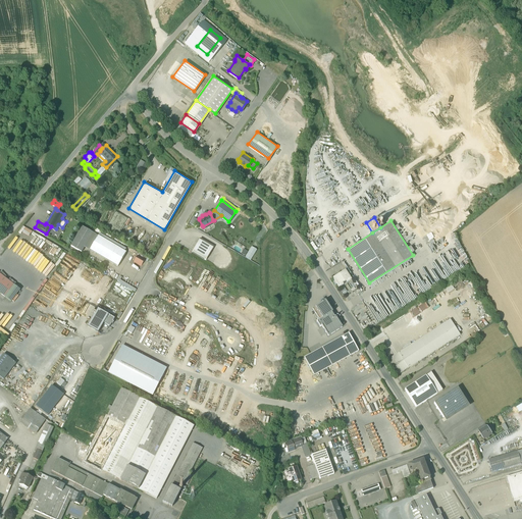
[(71,244),(82,250),(93,230),(83,224),(71,244)]
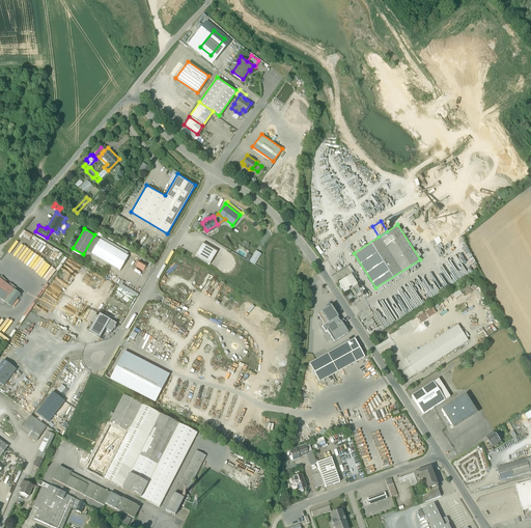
[(129,254),(100,238),(91,252),(120,269),(129,254)]
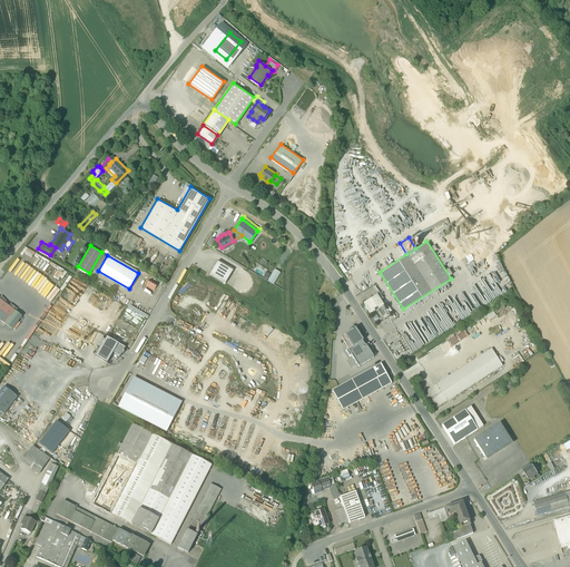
[(234,266),(218,257),(209,273),(225,282),(234,266)]
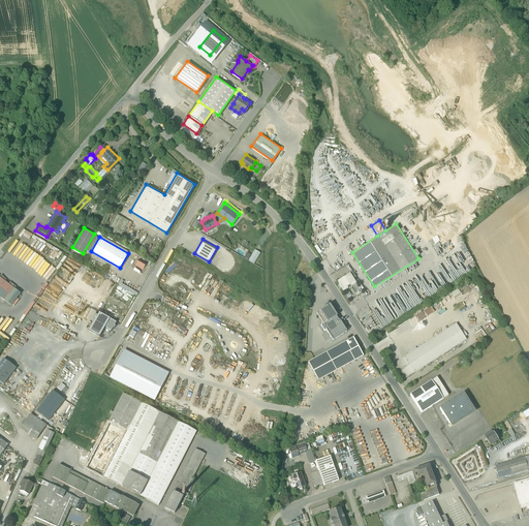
[(49,276),(57,265),(19,240),(11,251),(49,276)]
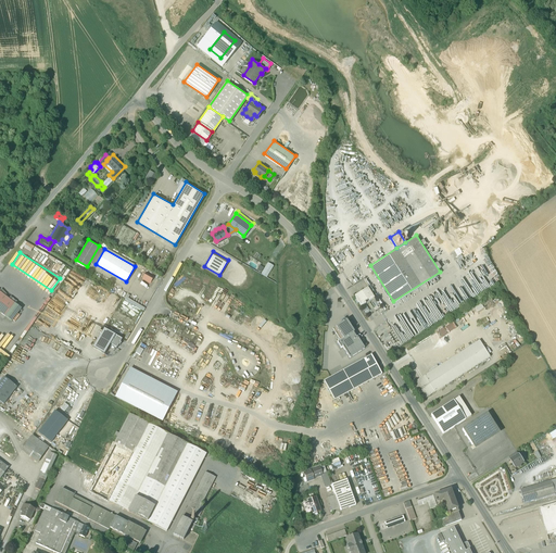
[(153,275),(146,271),(142,276),(150,280),(153,275)]
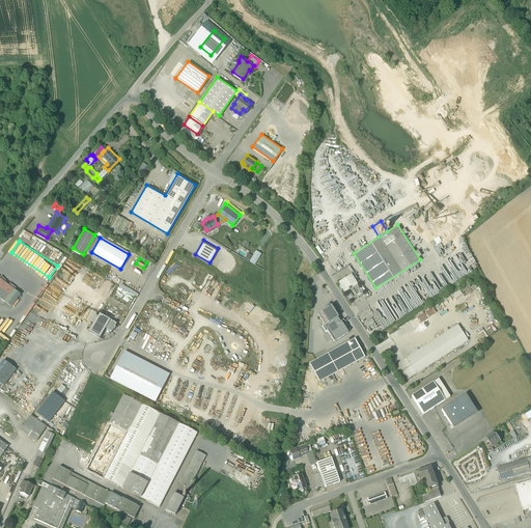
[(351,272),(338,280),(344,289),(350,287),(348,285),(352,283),(353,284),(357,282),(351,272)]
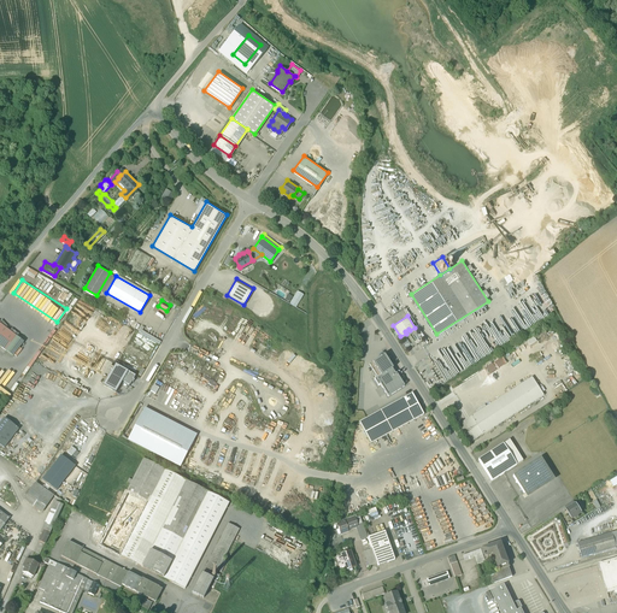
[(17,334),(0,320),(0,343),(6,348),(17,334)]
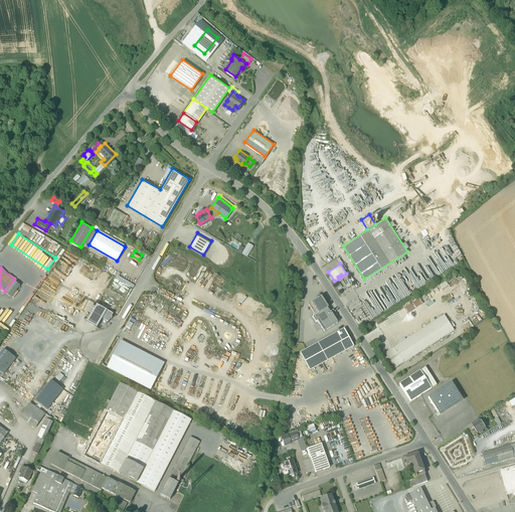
[(446,279),(441,282),(444,287),(449,284),(446,279)]
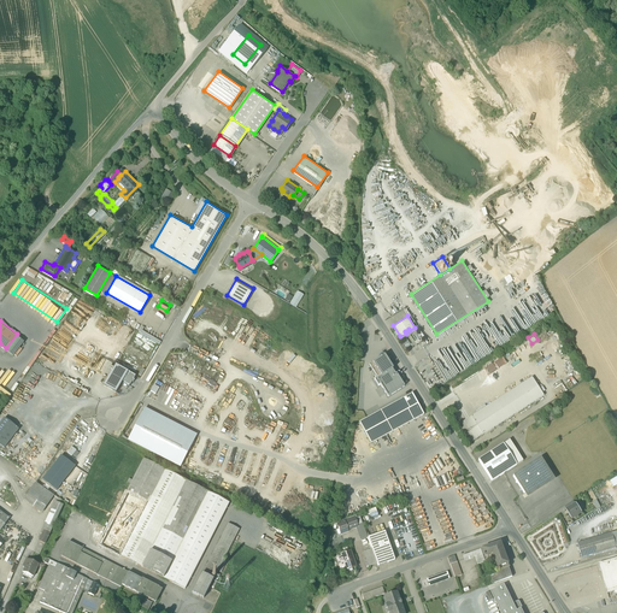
[(385,353),(370,361),(378,375),(381,373),(392,366),(393,366),(385,353)]
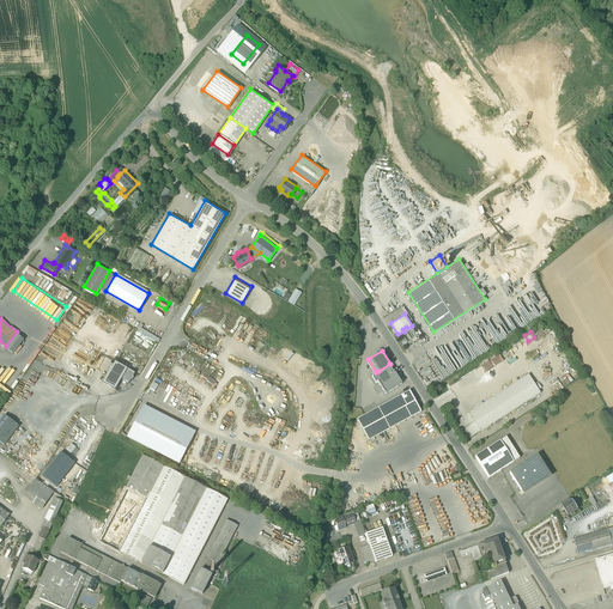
[(481,363),(485,370),(502,360),(498,353),(481,363)]
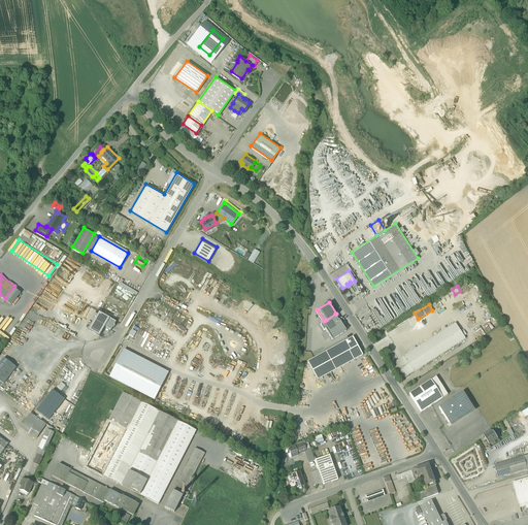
[(89,328),(99,334),(105,324),(109,317),(99,310),(89,328)]
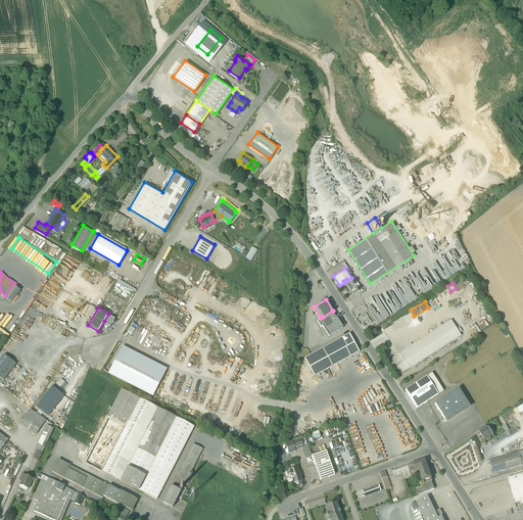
[(329,334),(342,325),(336,315),(335,315),(332,311),(323,317),(321,318),(318,320),(321,325),(323,324),(329,334)]
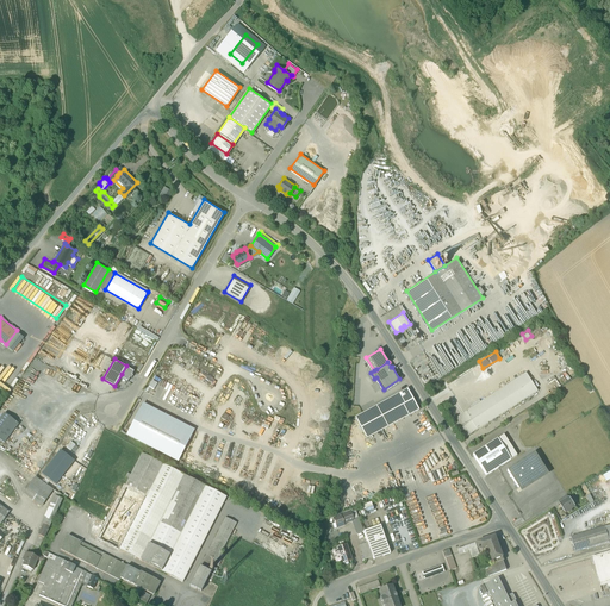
[(126,366),(122,374),(129,379),(134,369),(126,366)]
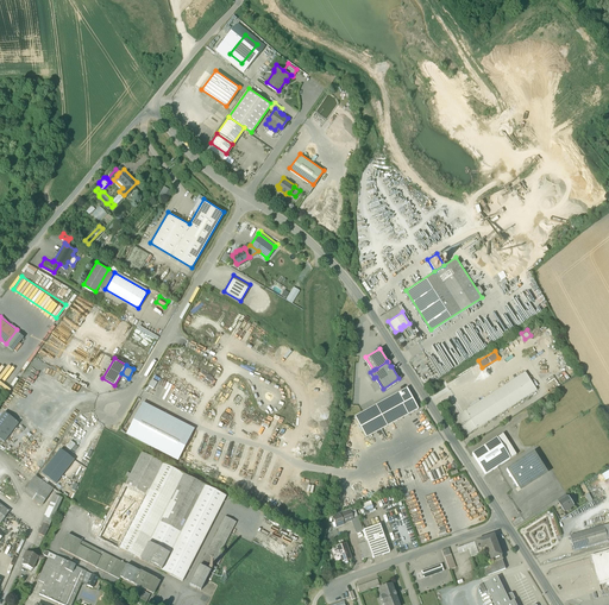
[(525,370),(465,408),(476,427),(537,388),(525,370)]
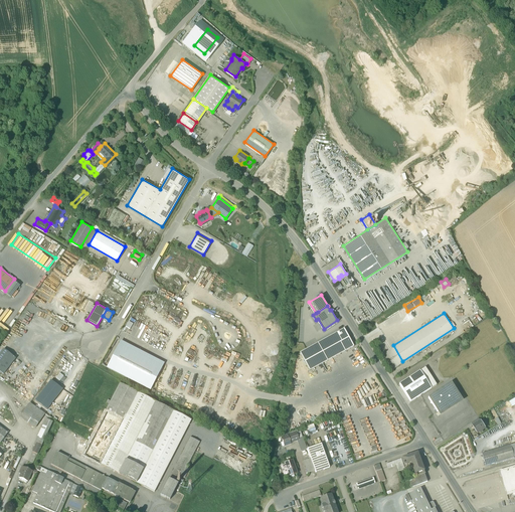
[(344,326),(300,351),(310,368),(345,349),(354,344),(344,326)]
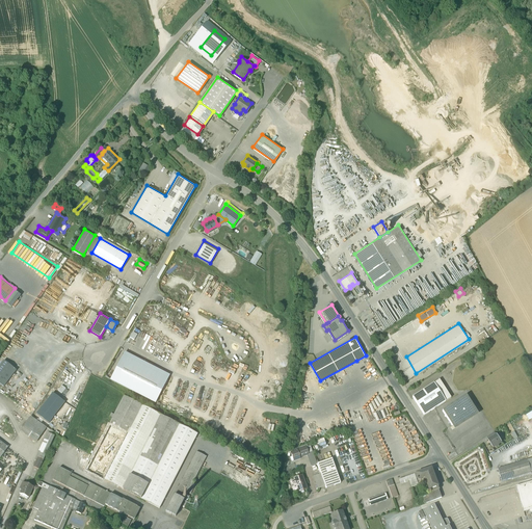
[(155,399),(166,376),(123,354),(110,377),(155,399)]
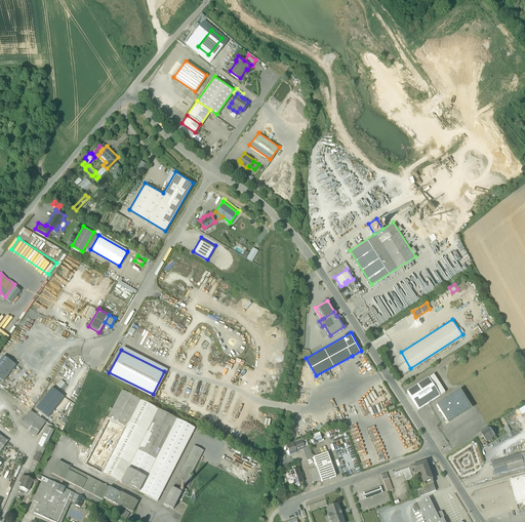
[(410,368),(401,352),(389,360),(398,375),(410,368)]
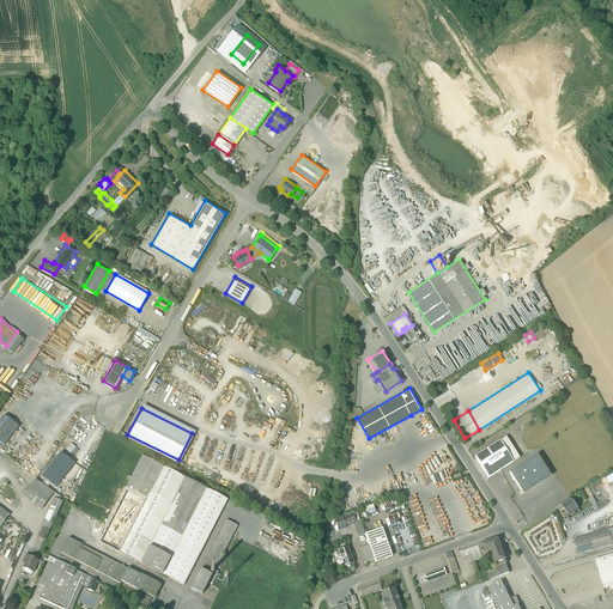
[(18,424),(4,413),(0,416),(0,438),(5,443),(18,424)]
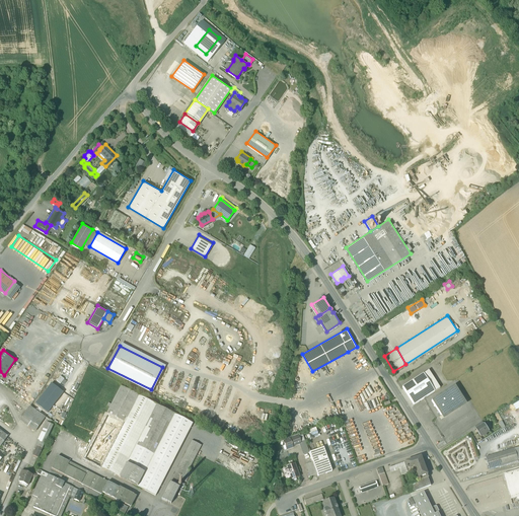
[(440,385),(429,368),(423,371),(435,389),(440,385)]
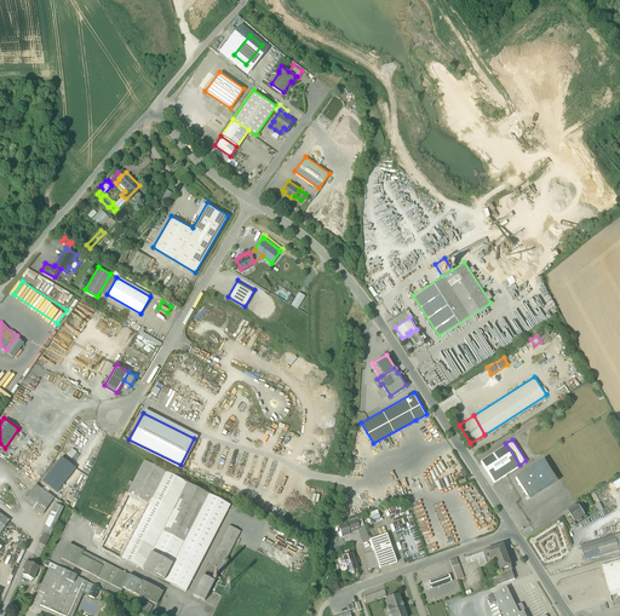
[(505,443),(481,459),(494,481),(520,465),(505,443)]
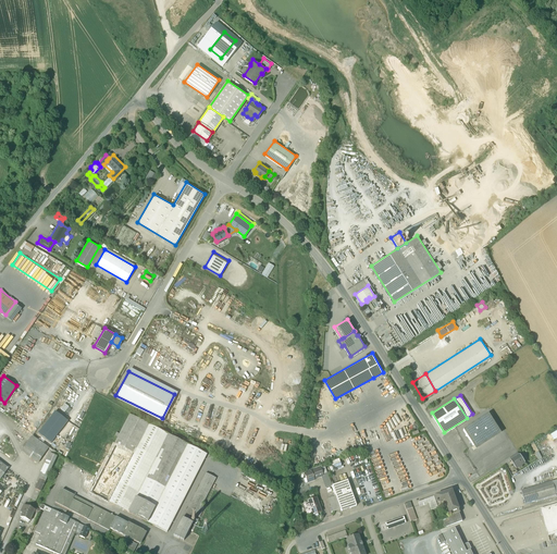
[(39,431),(51,440),(66,420),(54,410),(39,431)]
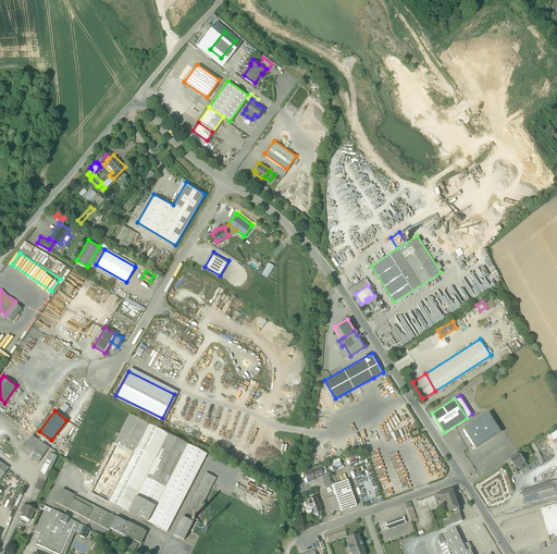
[(207,452),(130,411),(100,468),(95,480),(93,484),(89,490),(166,529),(207,452)]
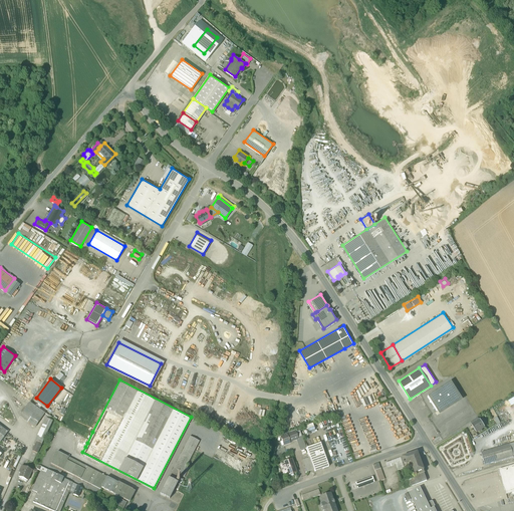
[(445,384),(427,395),(437,409),(454,398),(445,384)]
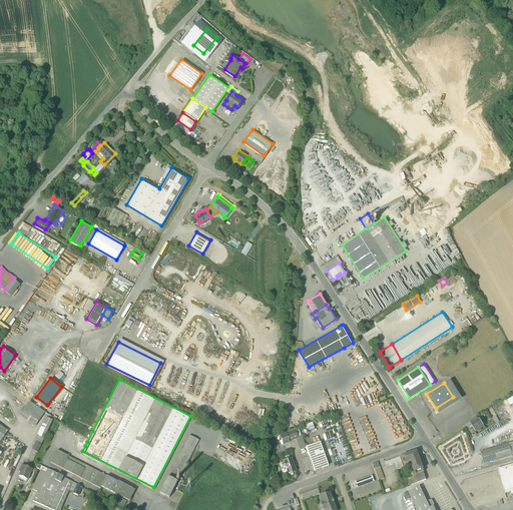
[(45,410),(29,399),(20,412),(36,422),(45,410)]
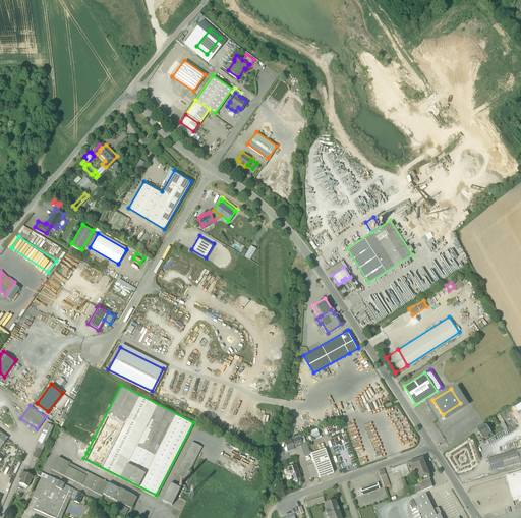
[(50,418),(33,454),(38,457),(41,451),(41,450),(54,421),(50,418)]
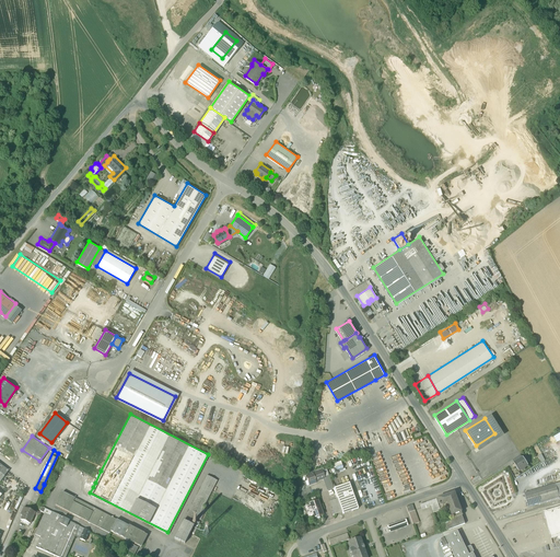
[(518,457),(514,460),(520,468),(522,467),(523,467),(525,466),(525,465),(528,463),(523,454),(521,455),(518,457)]
